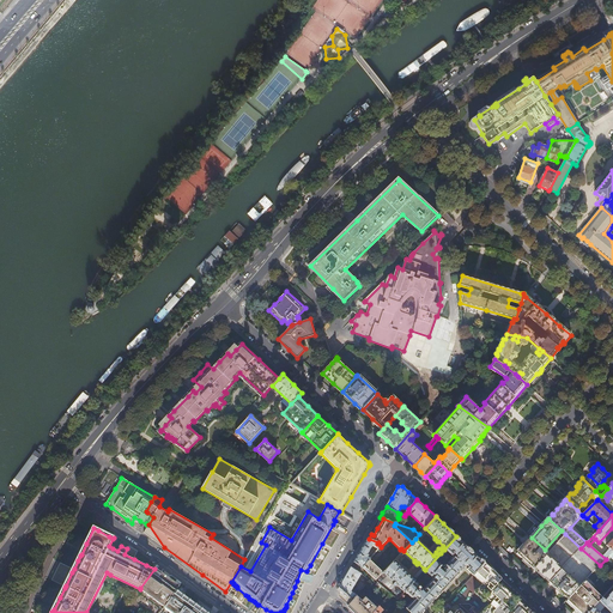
[(565,534),(559,541),(575,556),(575,554),(581,548),(565,534)]
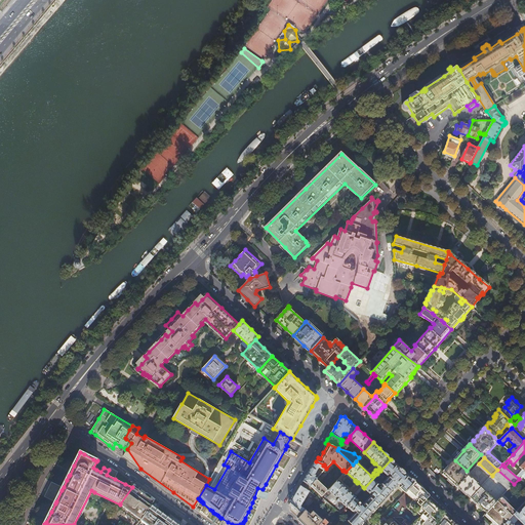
[(396,463),(391,459),(380,471),(381,472),(382,471),(389,477),(380,486),(374,481),(379,476),(377,474),(364,488),(364,489),(371,495),(363,505),(355,498),(347,507),(353,512),(355,514),(348,521),(352,524),(362,524),(364,523),(363,523),(372,514),(373,514),(382,503),(381,502),(391,493),(395,490),(395,489),(398,486),(405,492),(415,482),(407,475),(396,463)]
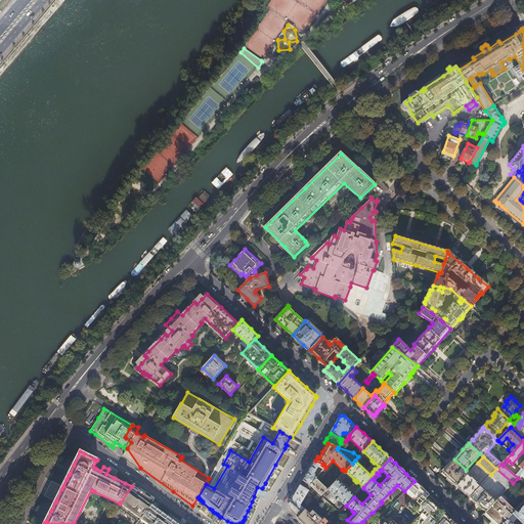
[(448,479),(455,486),(456,485),(467,474),(469,473),(466,470),(454,460),(452,461),(449,465),(441,473),(448,479)]
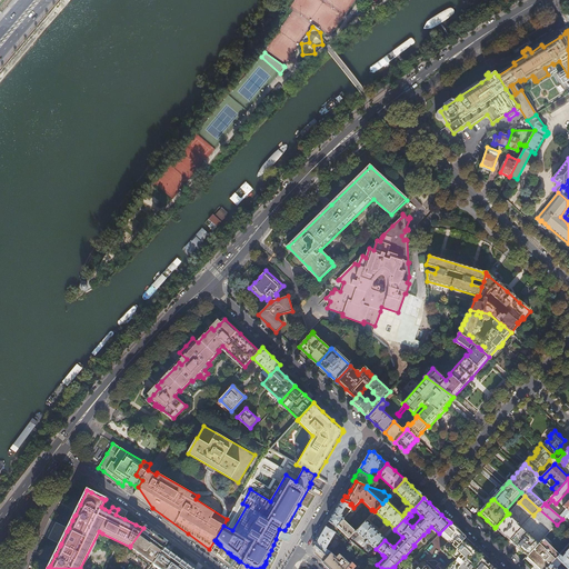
[(110,502),(105,500),(101,507),(105,509),(109,511),(112,507),(118,509),(116,515),(125,519),(128,511),(118,506),(110,502)]
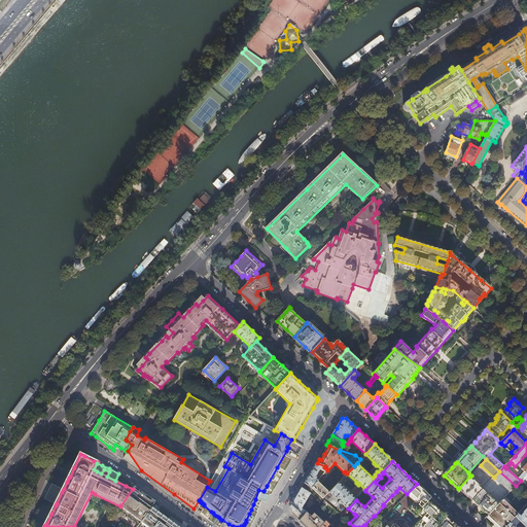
[(311,471),(305,483),(312,488),(317,483),(318,481),(316,479),(318,477),(316,476),(320,469),(325,472),(327,469),(324,467),(325,466),(317,463),(316,463),(311,471)]
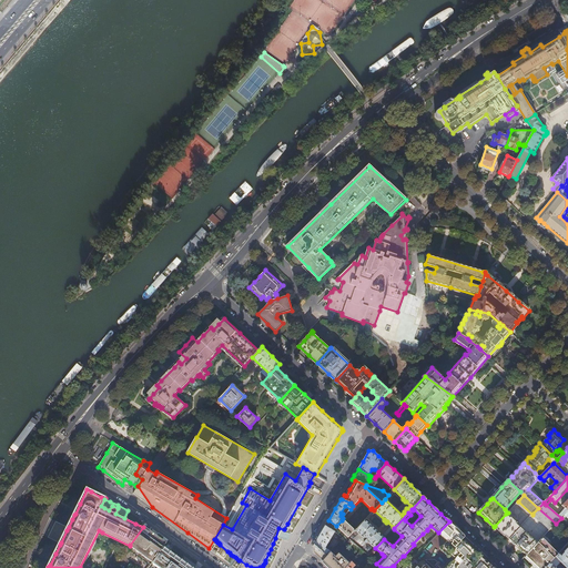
[(533,514),(550,529),(556,524),(538,508),(533,514)]
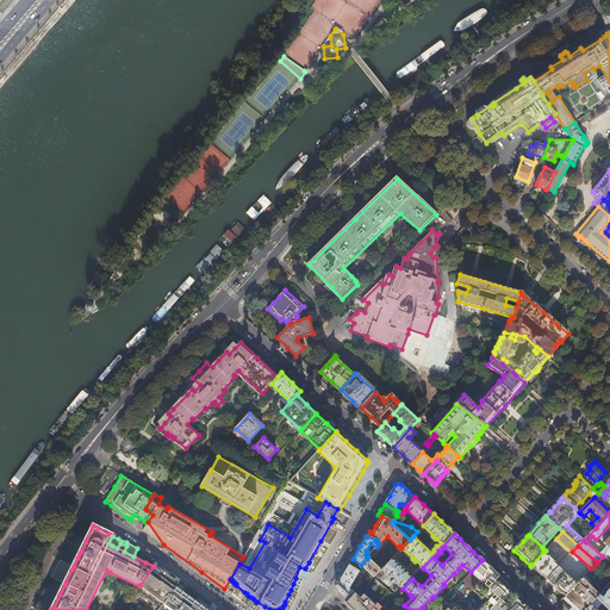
[(543,552),(531,565),(539,571),(547,579),(559,566),(554,562),(555,561),(554,561),(543,552)]
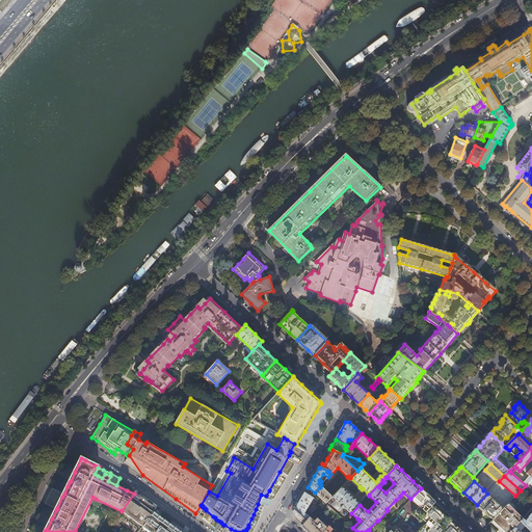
[(315,493),(323,501),(326,504),(333,498),(321,486),(320,487),(315,493)]
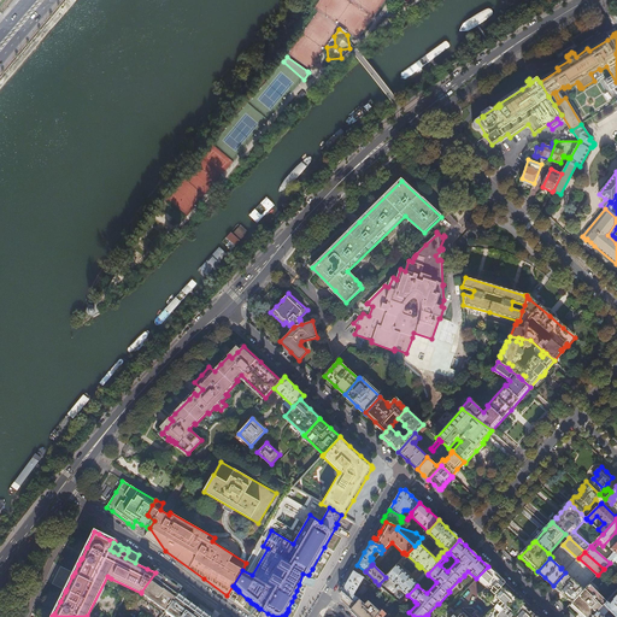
[(386,577),(378,585),(381,587),(386,591),(394,598),(400,604),(407,595),(417,586),(418,585),(416,582),(397,565),(386,577)]
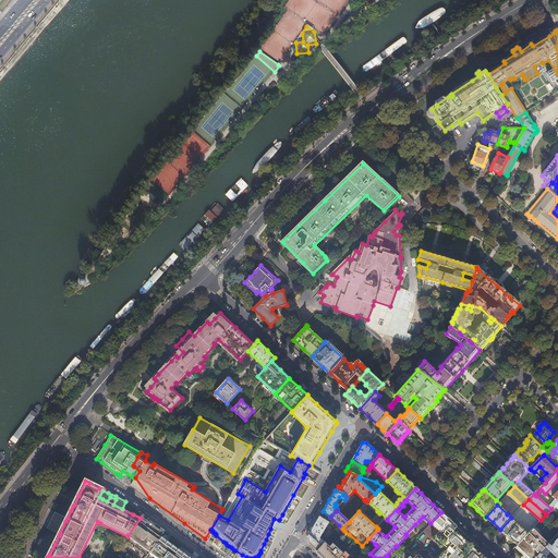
[(65,521),(68,518),(64,517),(56,512),(56,513),(51,522),(48,528),(60,533),(65,521)]
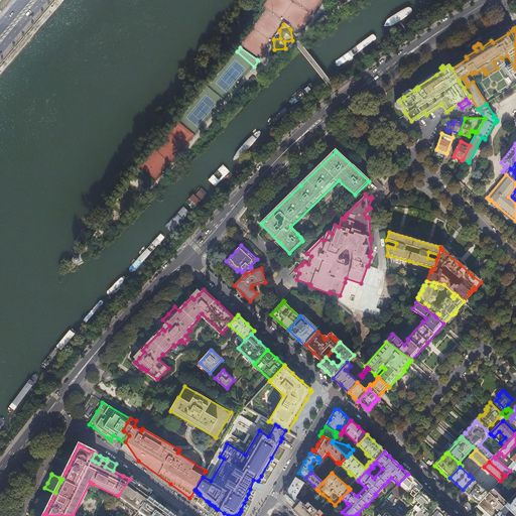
[(439,515),(444,511),(443,511),(442,512),(441,511),(438,509),(430,501),(424,495),(422,493),(421,493),(420,492),(423,489),(423,488),(423,487),(419,484),(417,482),(412,478),(411,476),(408,474),(398,484),(406,491),(399,498),(407,506),(409,504),(411,507),(410,508),(410,507),(401,515),(389,515),(385,512),(381,515),(439,515)]
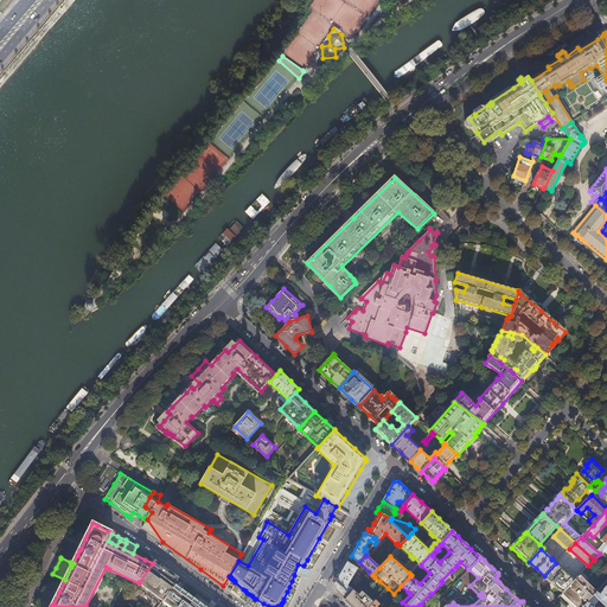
[(154,561),(153,563),(139,582),(163,601),(174,583),(178,579),(166,570),(154,561)]
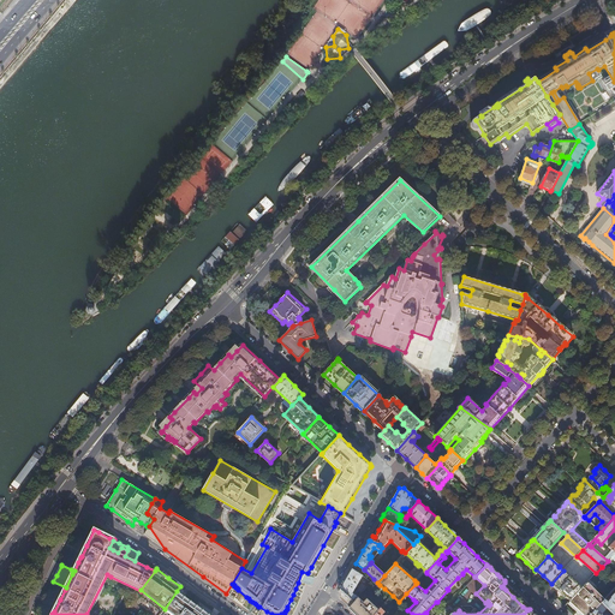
[(340,590),(353,602),(358,597),(353,592),(363,575),(352,568),(345,580),(340,590)]
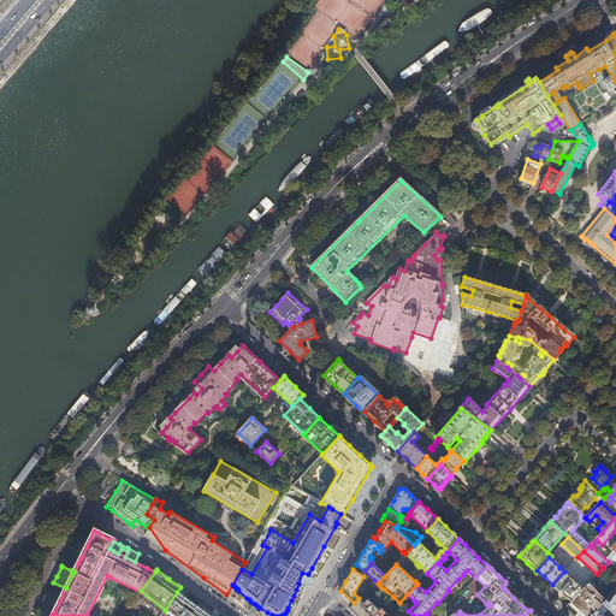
[(427,574),(427,573),(426,572),(424,573),(416,579),(416,580),(415,581),(418,584),(427,574)]
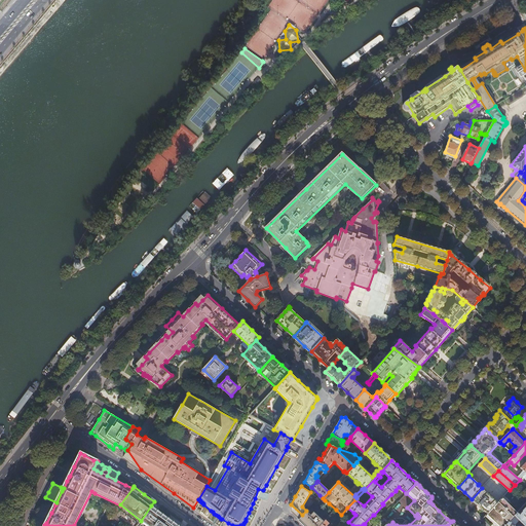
[(479,506),(488,514),(497,503),(482,488),(472,499),(479,506)]
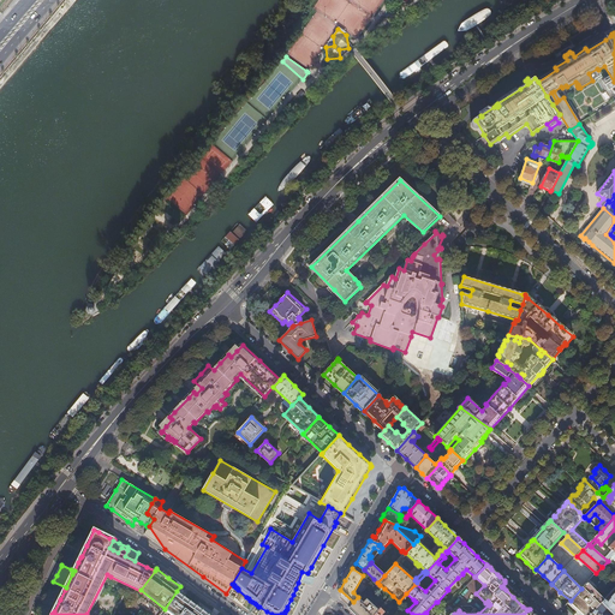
[(360,595),(368,587),(363,583),(357,592),(360,595)]
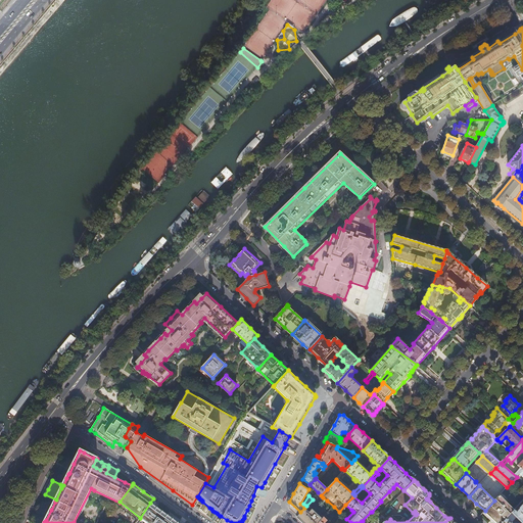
[(502,522),(512,513),(513,511),(498,496),(494,501),(485,511),(483,512),(489,517),(494,522),(502,522)]
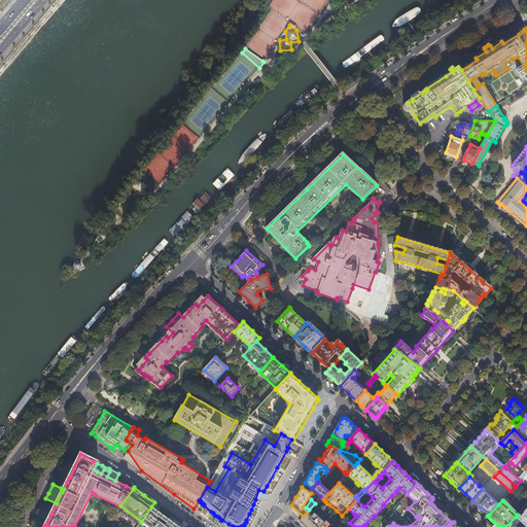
[(291,513),(300,520),(303,516),(291,505),(290,506),(291,513)]
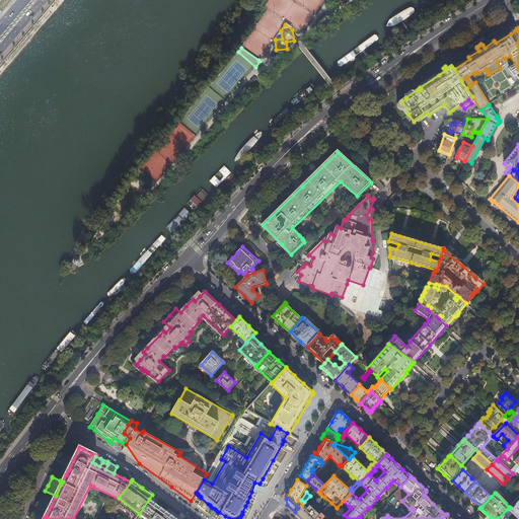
[(149,499),(139,514),(146,518),(176,518),(171,515),(149,499)]
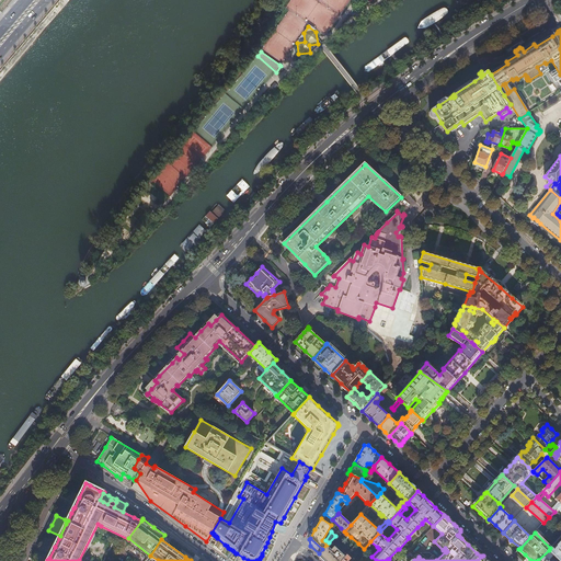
[(551,547),(550,548),(549,550),(554,556),(558,560),(559,560),(560,560),(560,540),(553,549),(551,547)]
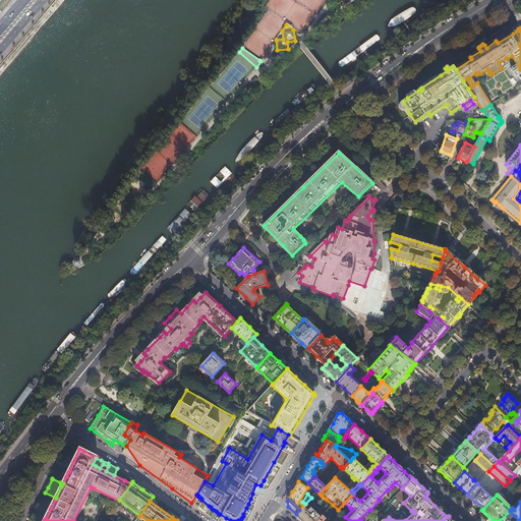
[(299,510),(296,514),(302,520),(316,520),(321,517),(310,508),(307,511),(303,506),(299,510)]
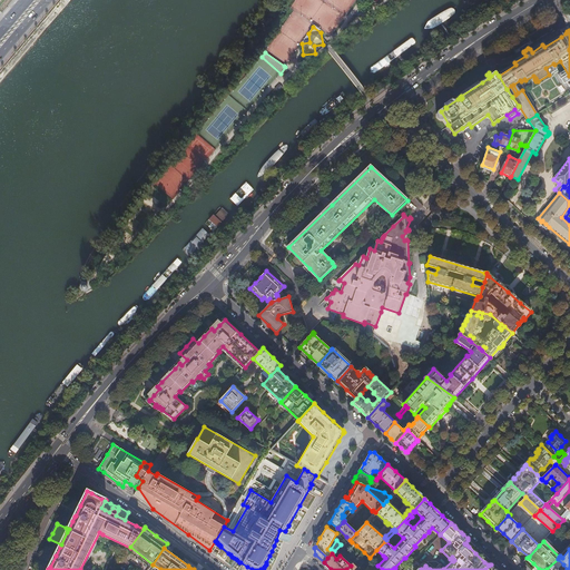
[(563,564),(558,559),(547,569),(558,569),(563,564)]
